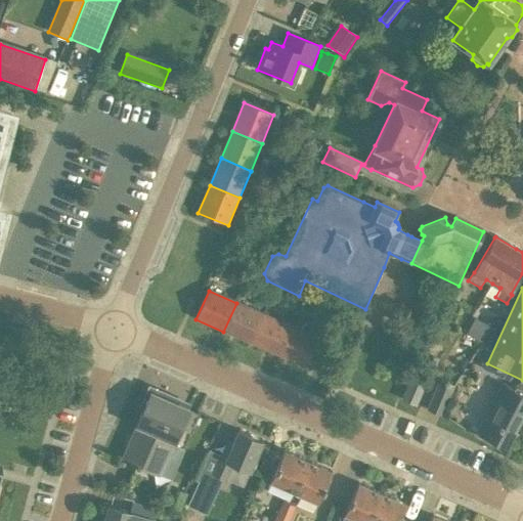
[(251,344),(263,314),(236,303),(223,332),(251,344)]
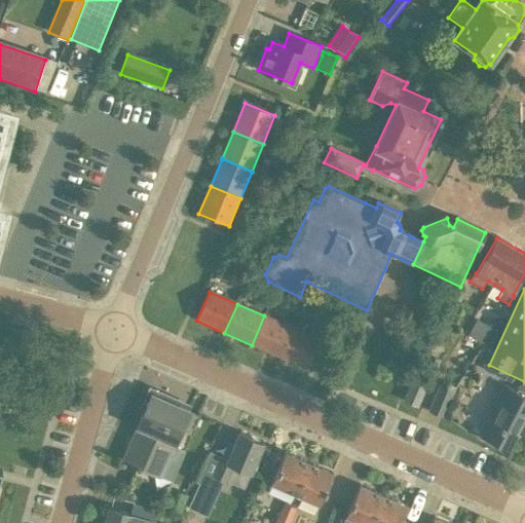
[(279,357),(292,328),(264,315),(252,345),(279,357)]
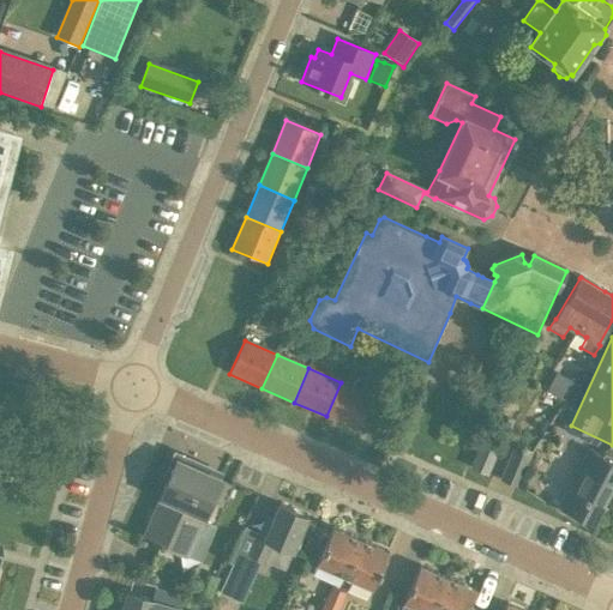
[(557,374),(546,394),(564,404),(576,385),(557,374)]
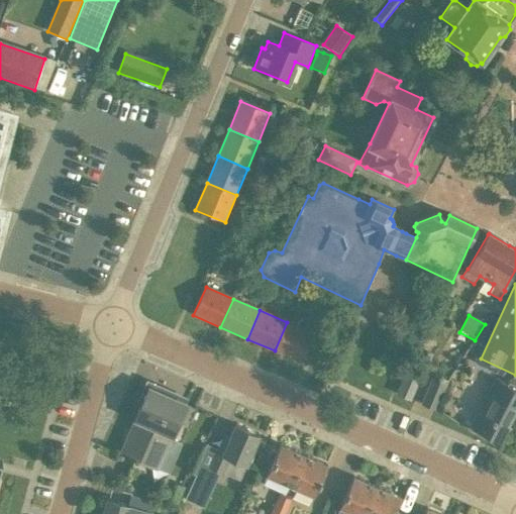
[(302,363),(314,334),(287,322),(275,350),(302,363)]
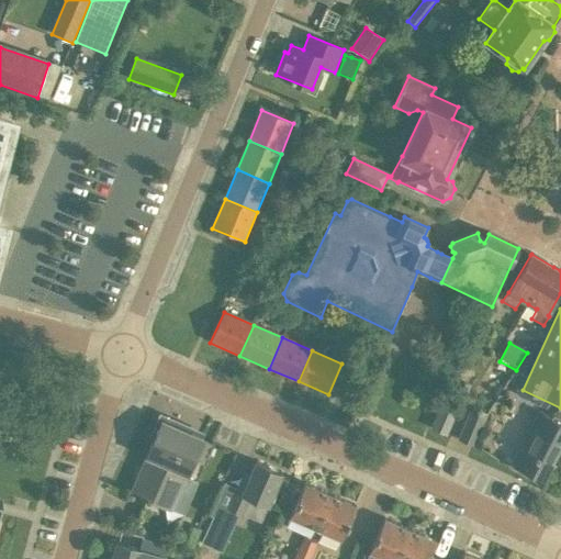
[(471,386),(457,380),(448,400),(462,406),(471,386)]
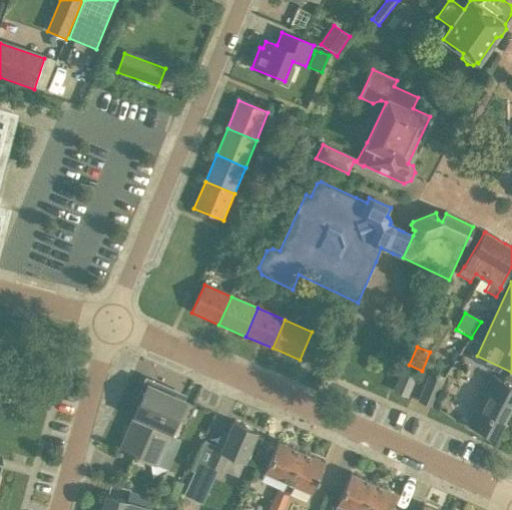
[(402,370),(393,392),(407,399),(417,376),(402,370)]
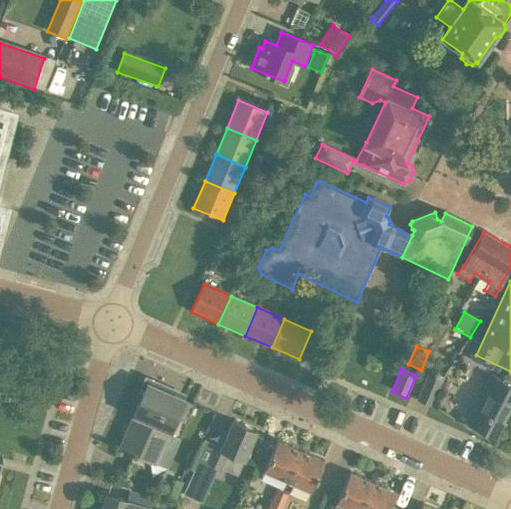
[(429,373),(416,401),(432,408),(444,379),(429,373)]
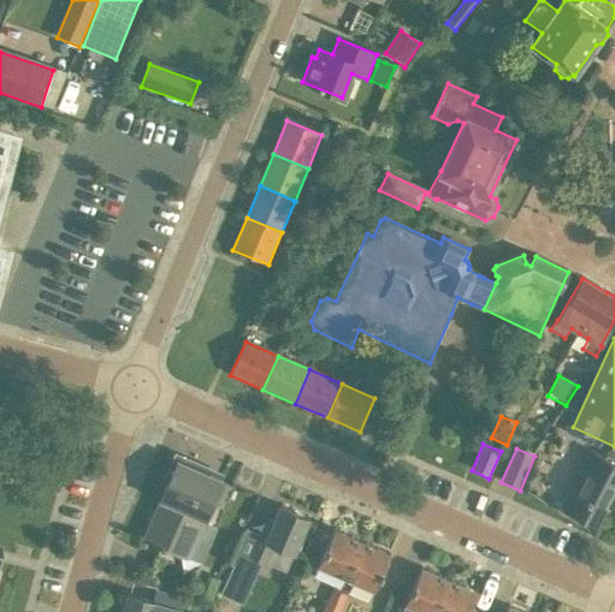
[(614,464),(592,453),(563,509),(596,526),(613,493),(614,494),(614,464)]
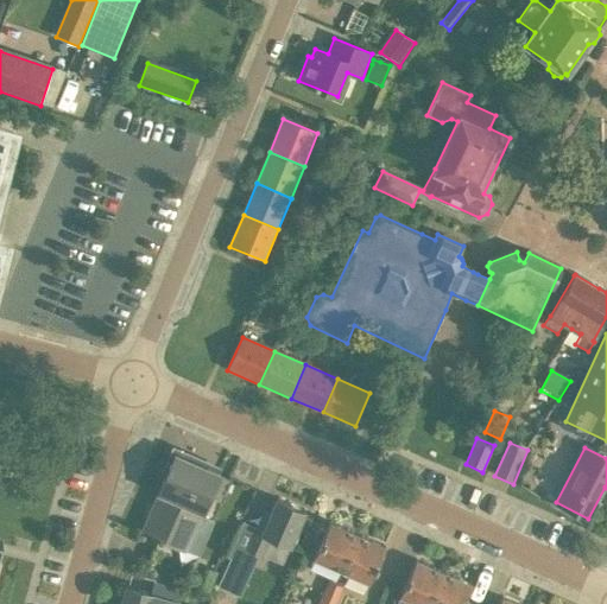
[(219,475),(176,456),(159,493),(203,512),(209,500),(222,504),(232,483),(217,477),(219,475)]
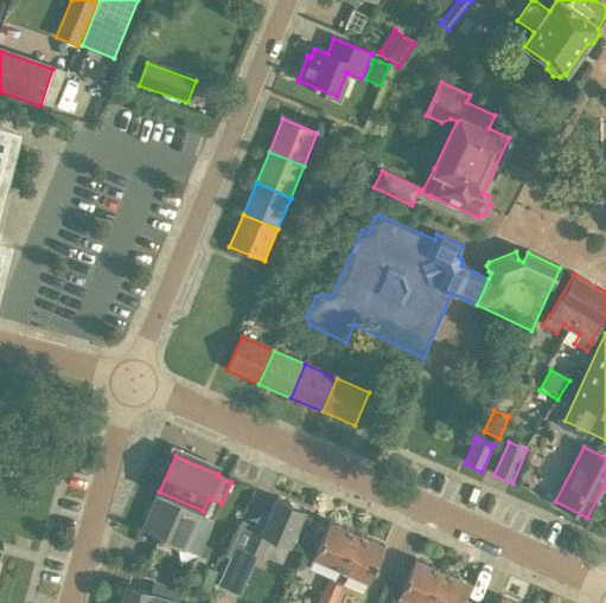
[(186,550),(203,511),(159,492),(142,532),(186,550)]
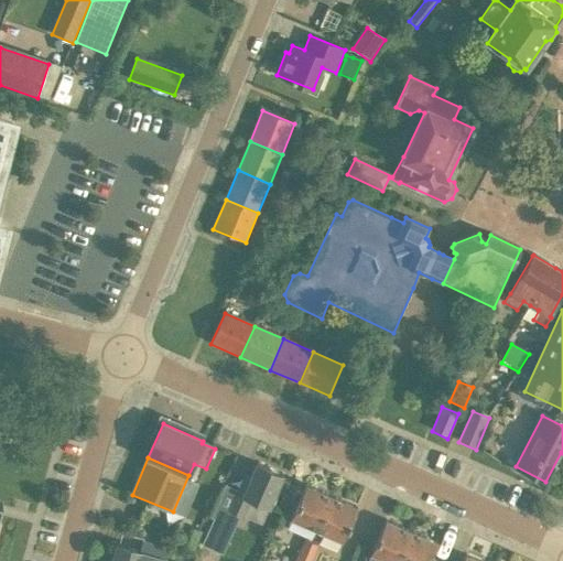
[(239,488),(228,513),(239,517),(242,518),(250,500),(268,508),(282,476),(257,465),(250,479),(244,477),(239,488)]
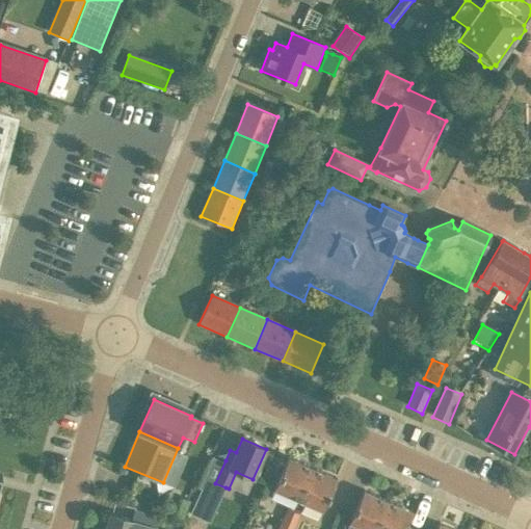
[(274,491),(298,502),(313,469),(289,458),(274,491)]
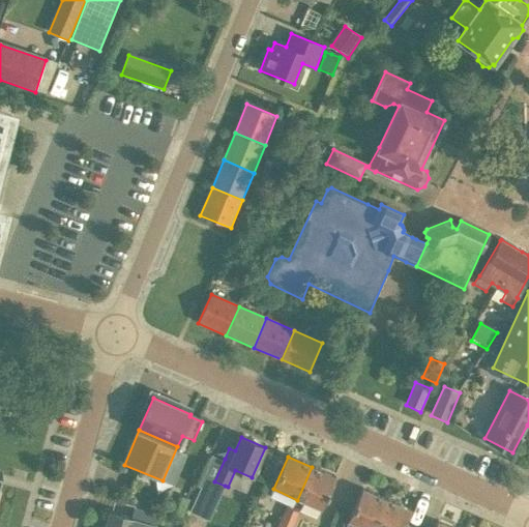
[(335,478),(312,467),(297,500),(321,510),(335,478)]
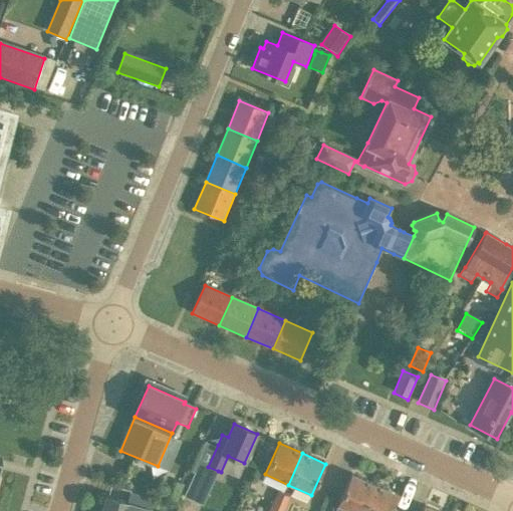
[(213,481),(204,477),(195,473),(183,498),(203,506),(213,481)]
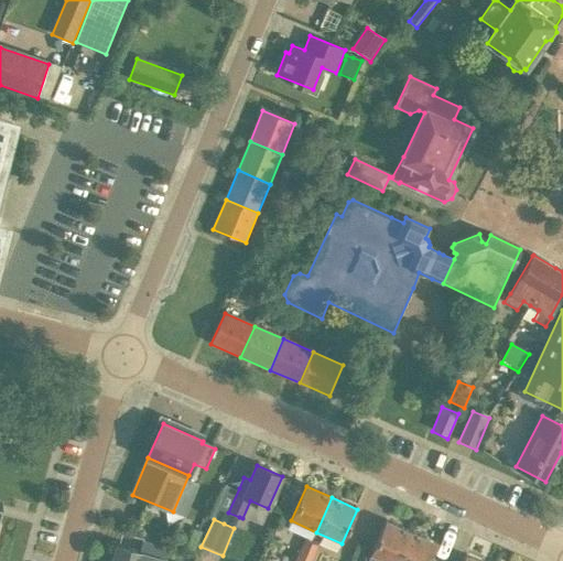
[(370,557),(379,560),(398,560),(411,532),(386,521),(370,557)]
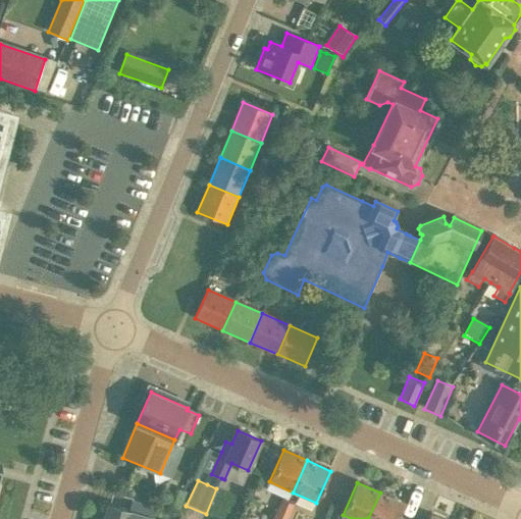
[(187,492),(171,487),(164,507),(180,513),(187,492)]
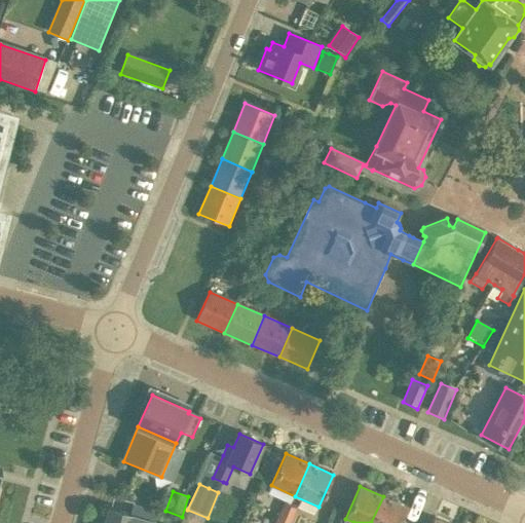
[(404,522),(402,521),(408,508),(383,496),(376,513),(371,522),(404,522)]
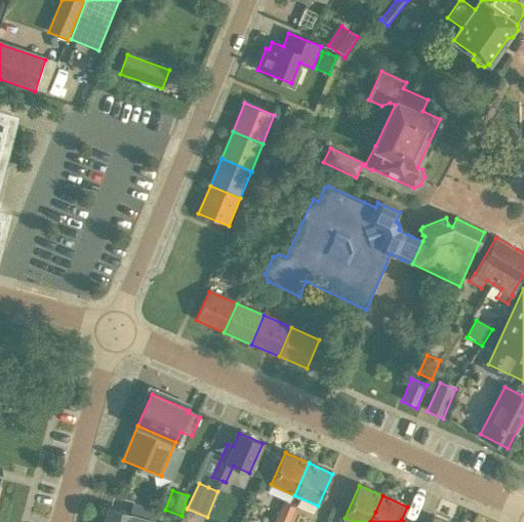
[(296,509),(283,504),(277,519),(282,521),(291,521),(296,509)]
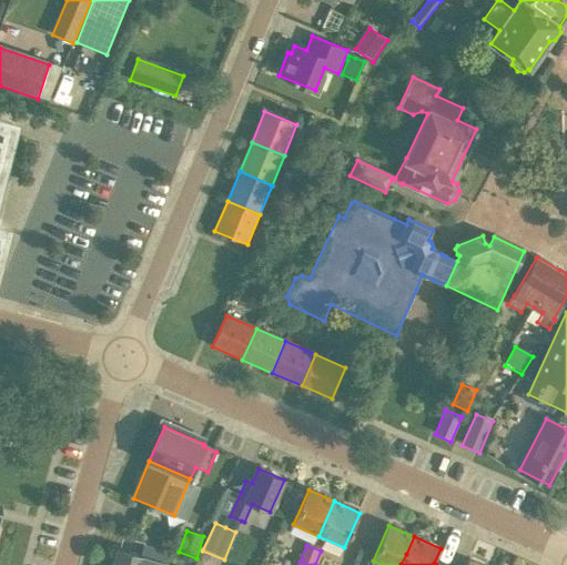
[(145,548),(143,557),(119,551),(114,564),(164,564),(168,554),(145,548)]
